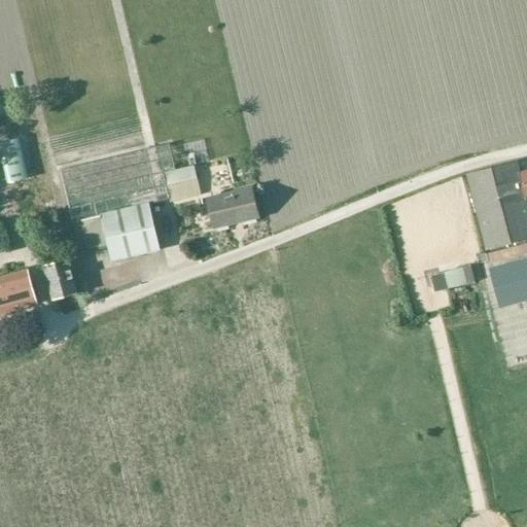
[(53,187),(60,185),(39,104),(16,109),(18,115),(0,119),(0,153),(9,188),(10,188),(11,197),(13,196),(18,220),(57,212),(53,187)]
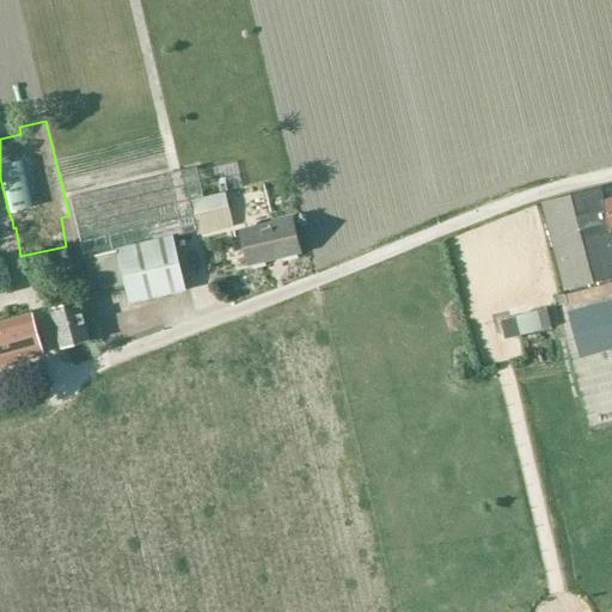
[(199,165),(69,196),(84,257),(199,230),(190,197),(204,194),(199,165)]
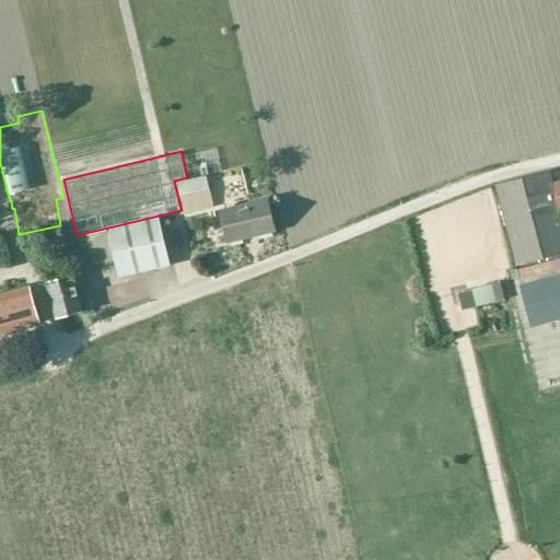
[(559,182),(551,185),(548,172),(496,185),(517,266),(559,254),(559,182)]
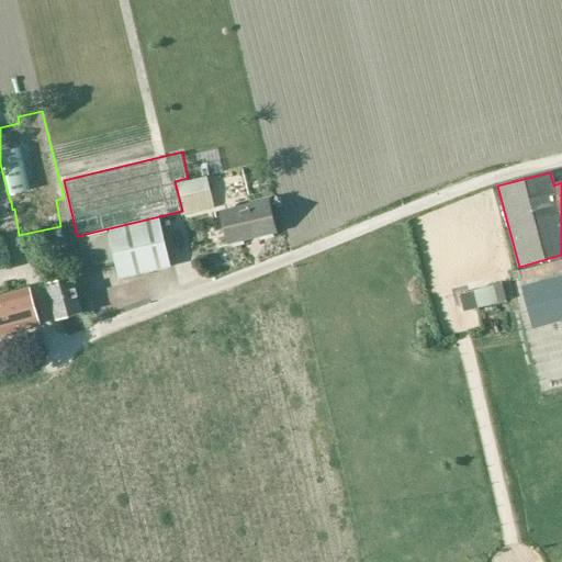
[(177,183),(181,200),(211,192),(208,177),(177,183)]
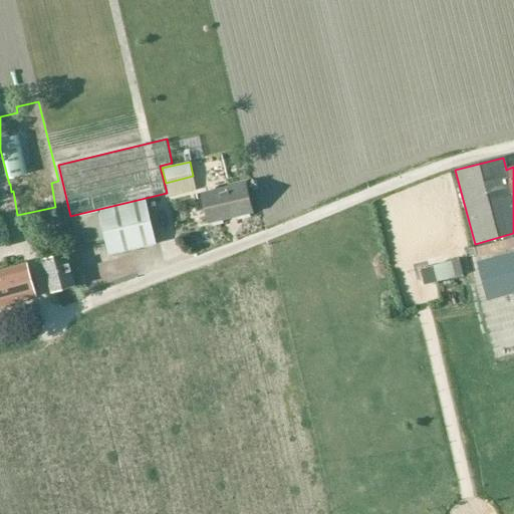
[(209,223),(252,213),(245,183),(202,194),(209,223)]
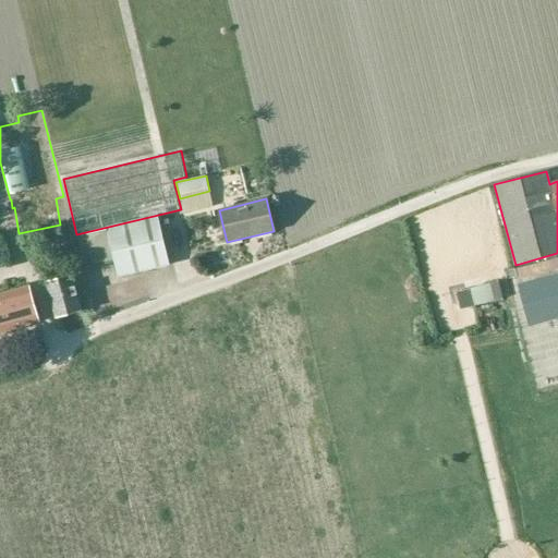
[(157,216),(106,228),(86,233),(94,267),(107,264),(107,262),(114,261),(118,277),(169,265),(157,216)]
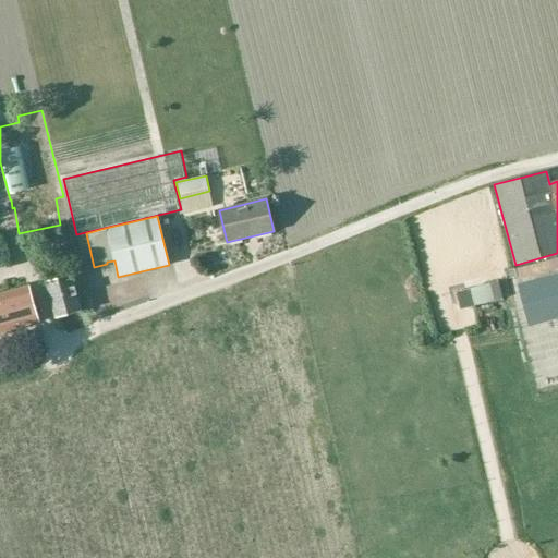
[(53,257),(40,261),(56,316),(81,310),(72,276),(59,279),(53,257)]
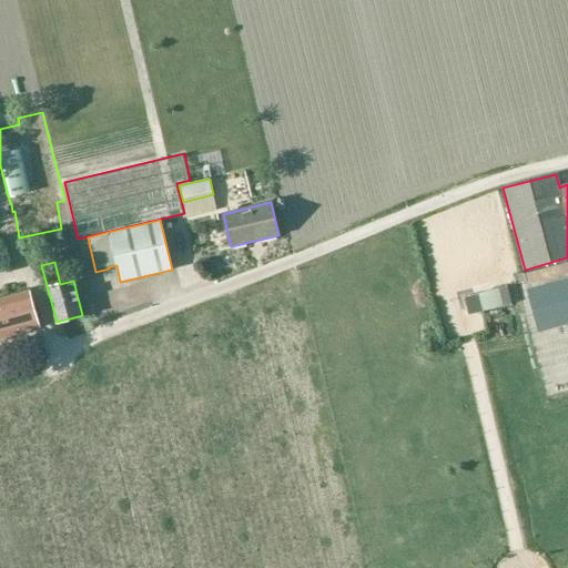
[(539,332),(567,324),(567,277),(527,290),(539,332)]
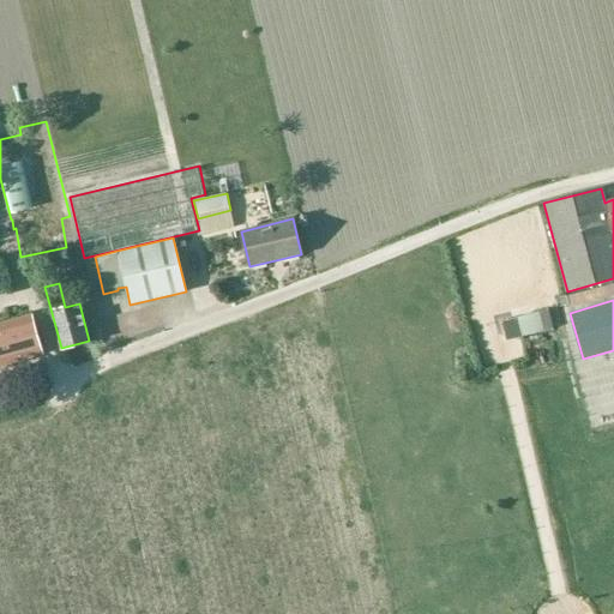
[(498,312),(503,330),(528,324),(523,306),(498,312)]
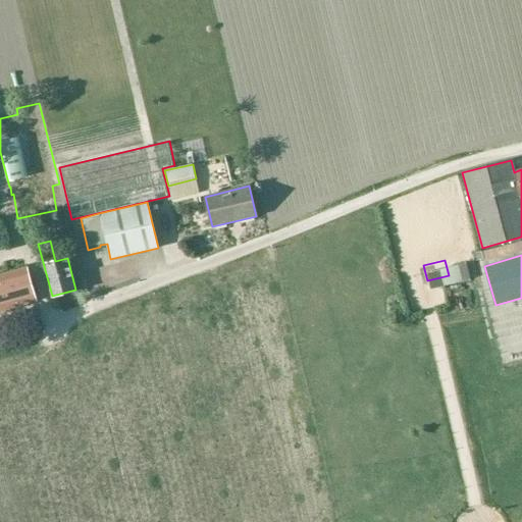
[(28,268),(0,275),(0,310),(37,301),(28,268)]
